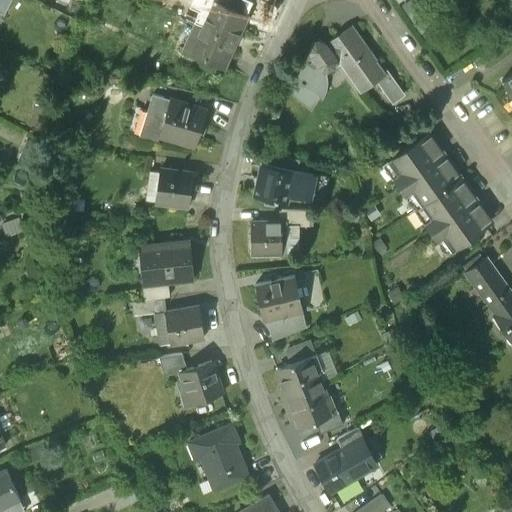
[(205,0),(195,23),(201,26),(212,0),(205,0)]
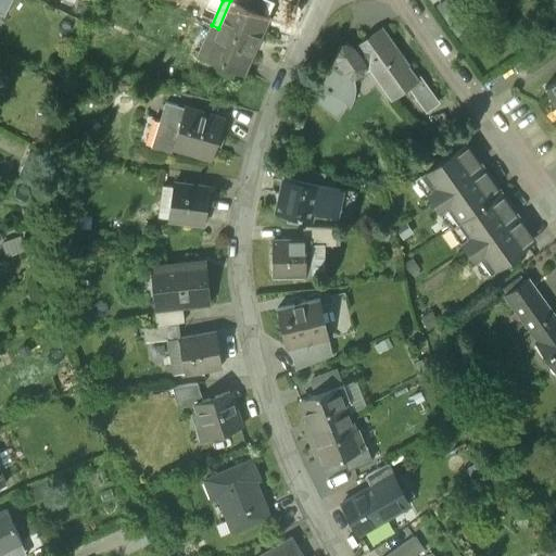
[(232,0),(230,0),(218,28),(254,45),(267,15),(232,0)]
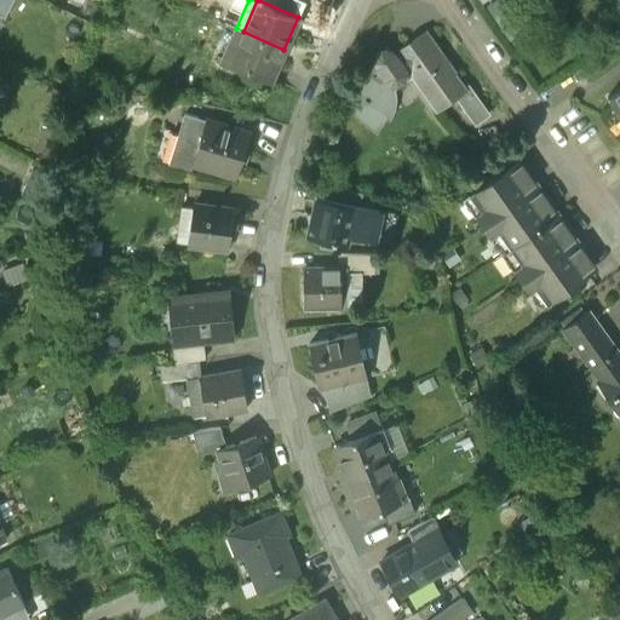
[(244,32),(236,28),(223,59),(230,62),(244,32)]
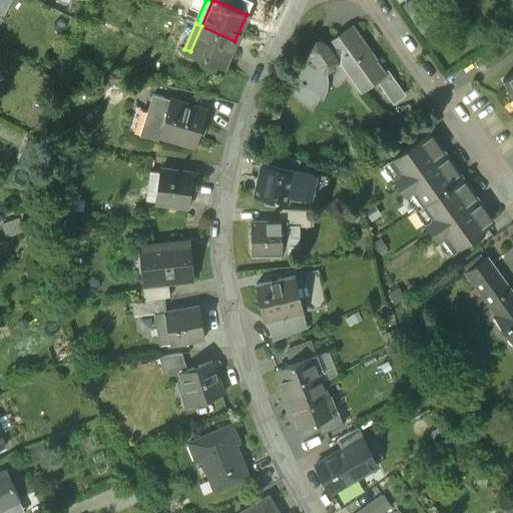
[(201,26),(190,51),(189,53),(222,67),(234,41),(201,26)]
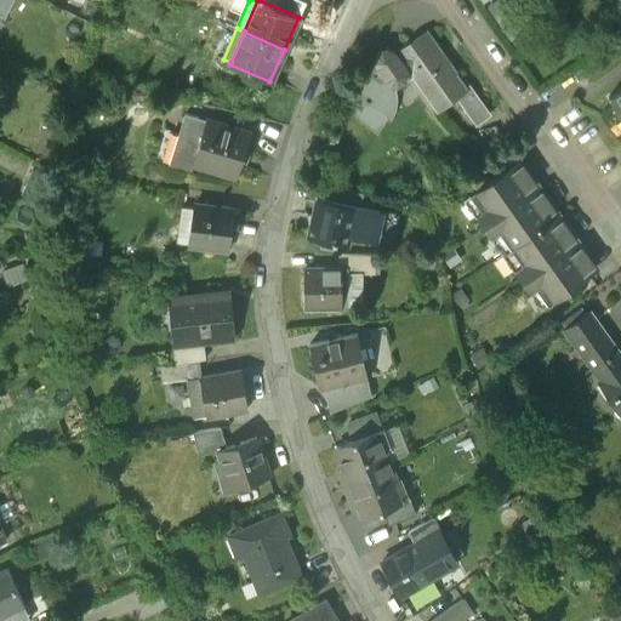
[(372,109),(389,81),(394,87),(412,74),(438,109),(456,96),(465,91),(463,89),(444,62),(445,61),(425,32),(394,53),(392,51),(389,50),(386,49),(383,50),(381,51),(379,52),(377,55),(376,57),(376,60),(377,62),(379,64),(371,74),(372,74),(358,100),(372,109)]
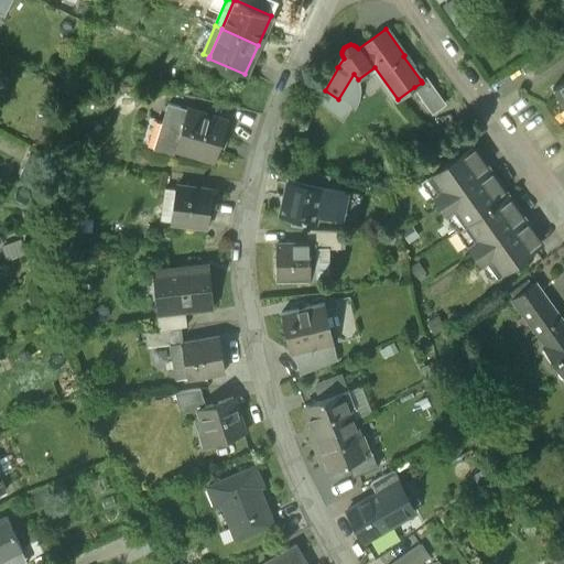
[(354,74),(338,99),(349,105),(358,79),(354,74)]
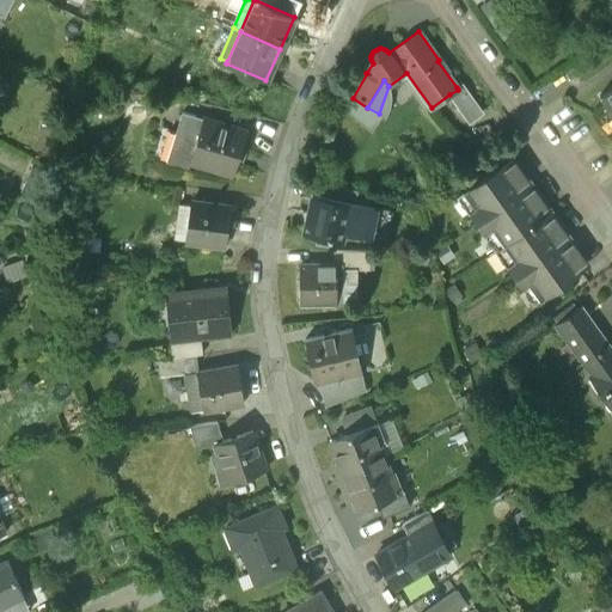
[(461,84),(457,87),(458,90),(450,95),(467,118),(481,110),(461,84)]
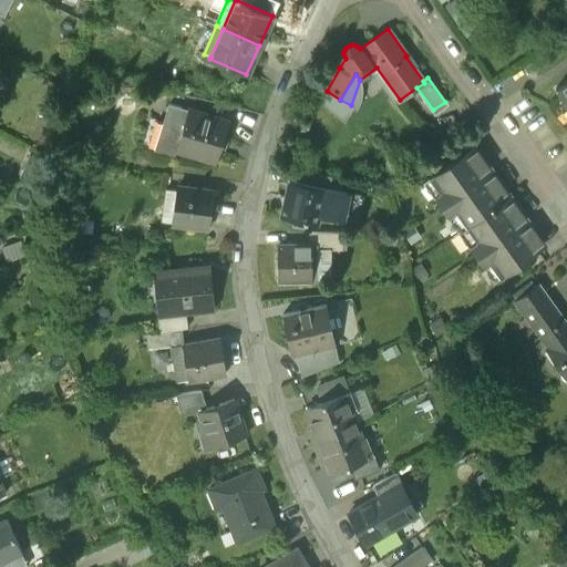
[(566,80),(556,89),(566,104),(566,80)]
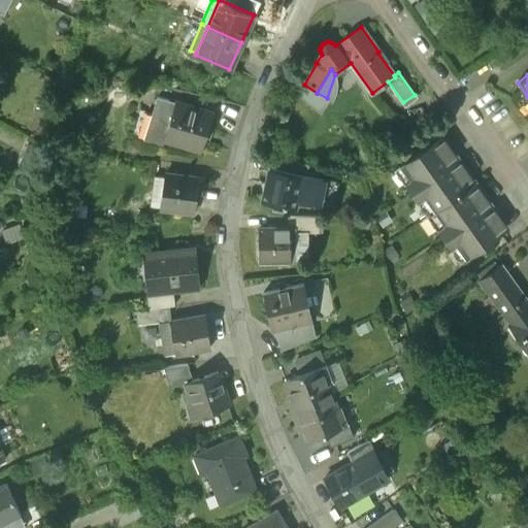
[(142,138),(162,144),(164,138),(200,150),(211,112),(157,95),(142,138)]
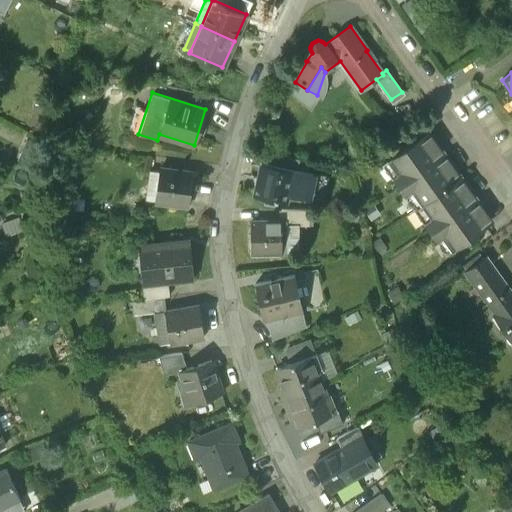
[(418,206),(460,177),(443,152),(440,155),(425,134),(386,161),(395,174),(392,176),(406,195),(409,193),(418,206)]
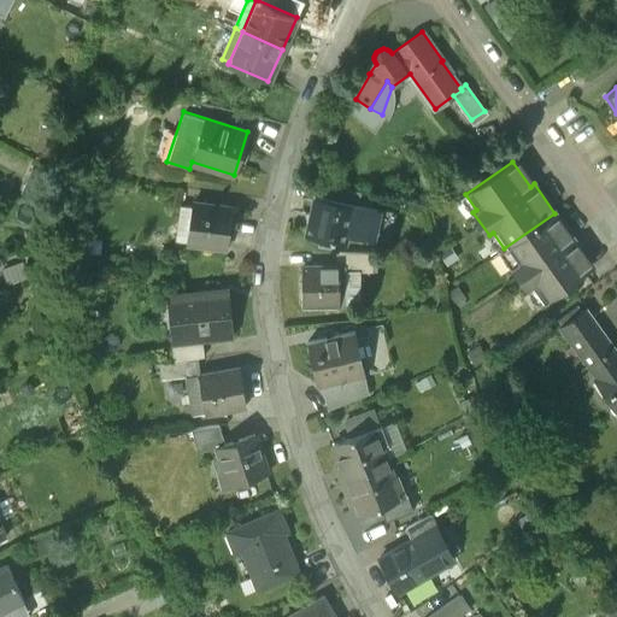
[(357,206),(360,193),(327,186),(324,199),(357,206)]
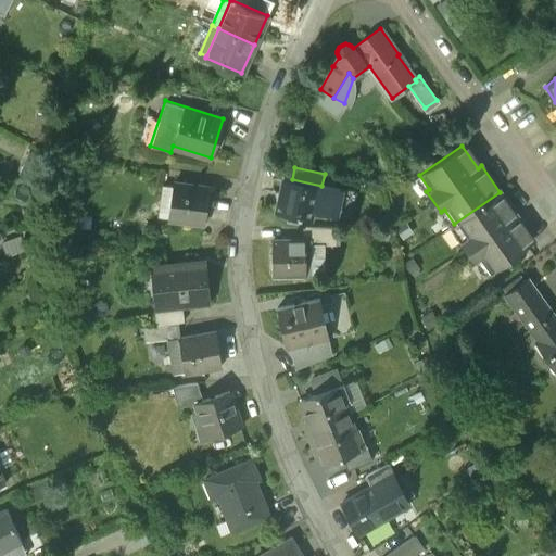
[(321,186),(292,179),(283,177),(276,212),(310,219),(312,211),(332,215),(339,190),(321,186)]
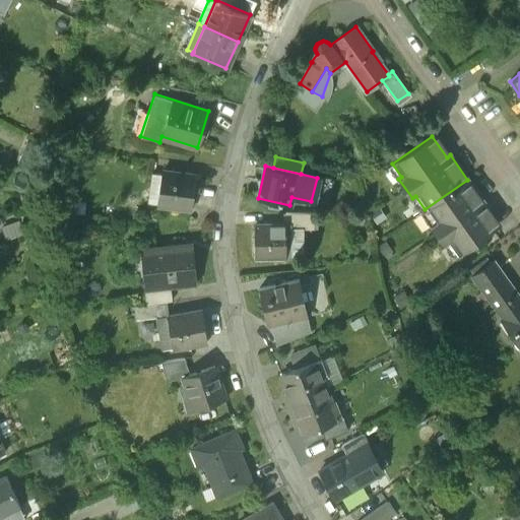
[(195,175),(161,170),(157,204),(190,208),(195,175)]
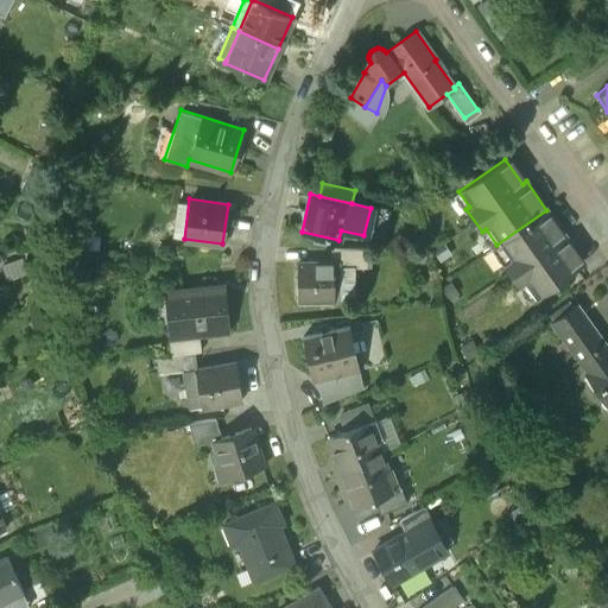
[(567,238),(546,210),(496,245),(508,261),(505,264),(520,286),(525,284),(536,299),(581,267),(563,241),(567,238)]
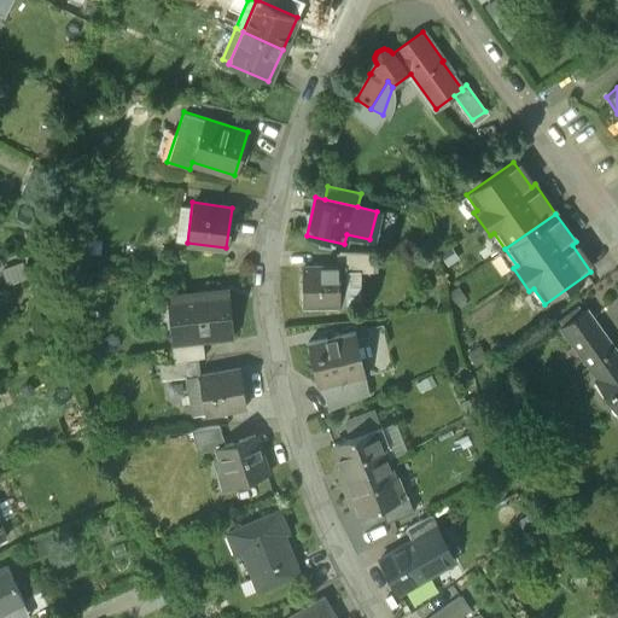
[(373,255),(334,254),(333,267),(343,268),(343,272),(357,273),(356,277),(372,278),(373,255)]
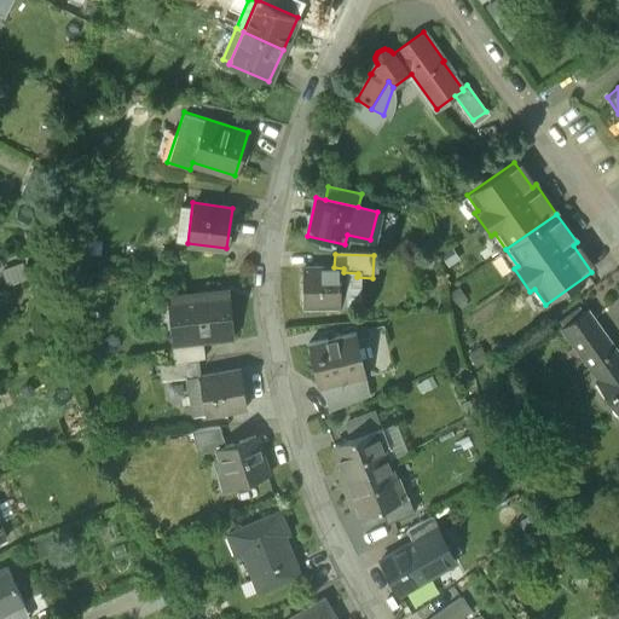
[(343,268),(334,267),(300,267),(300,313),(343,314),(343,307),(357,307),(357,277),(358,273),(343,272),(343,268)]
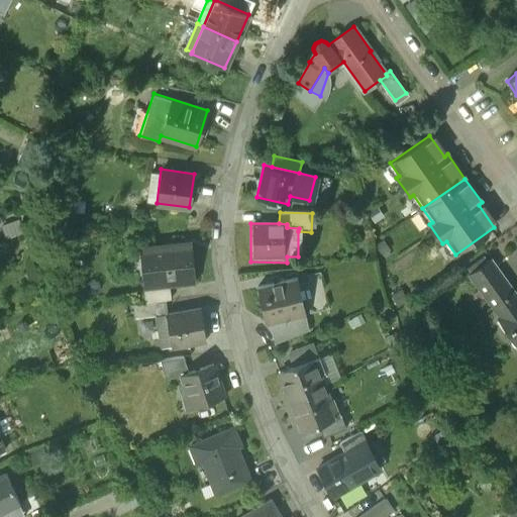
[(140,247),(144,284),(169,282),(194,280),(190,242),(140,247)]
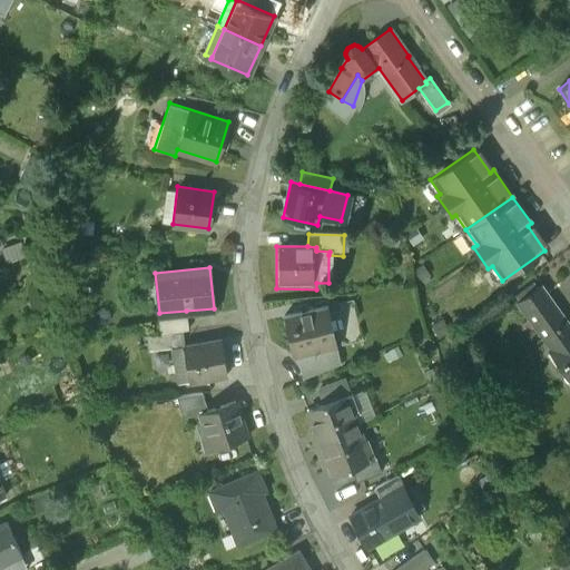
[(564,367),(569,375),(569,326),(540,286),(518,303),(561,363),(559,364),(562,369),(564,367)]
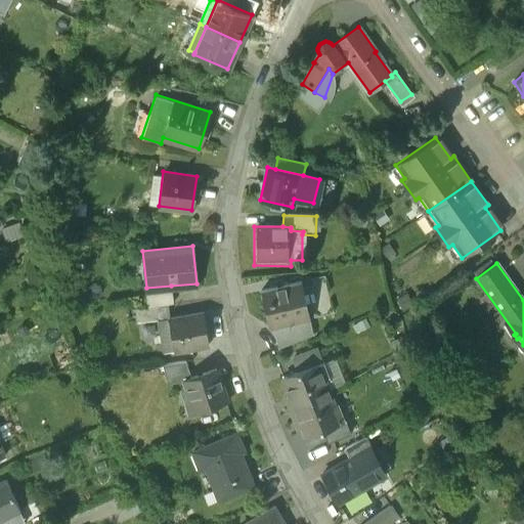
[(298,280),(260,290),(269,325),(307,316),(298,280)]
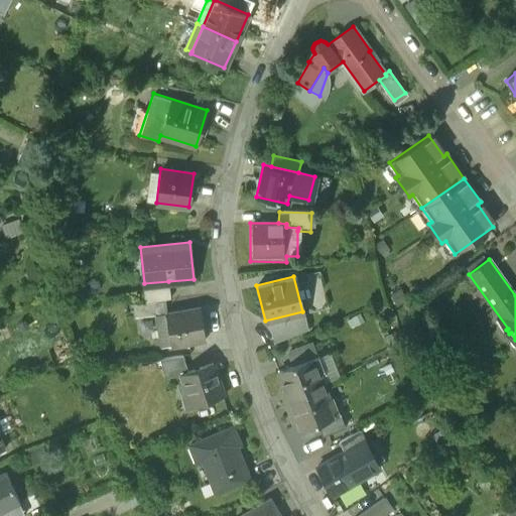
[(168,281),(144,283),(145,299),(170,297),(168,281)]
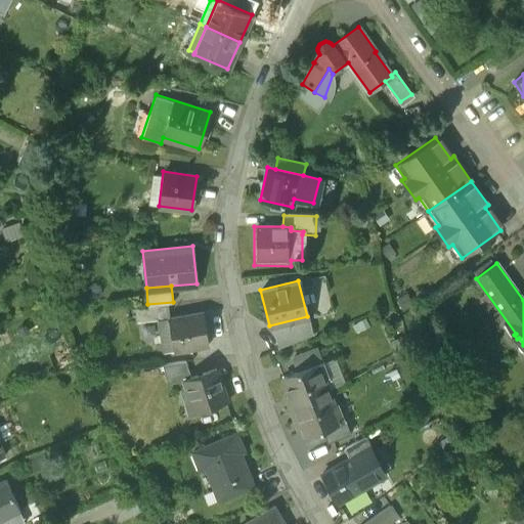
[(203,311),(169,317),(174,350),(209,344),(203,311)]
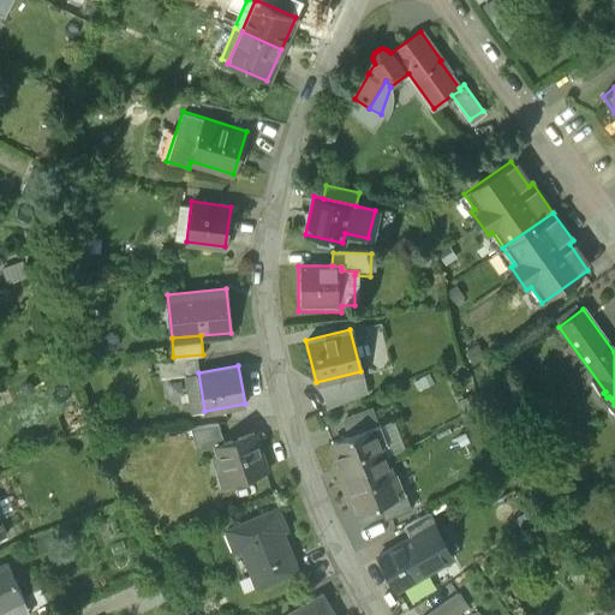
[(335,461),(341,478),(386,461),(380,446),(387,442),(378,422),(330,440),(339,460),(335,461)]
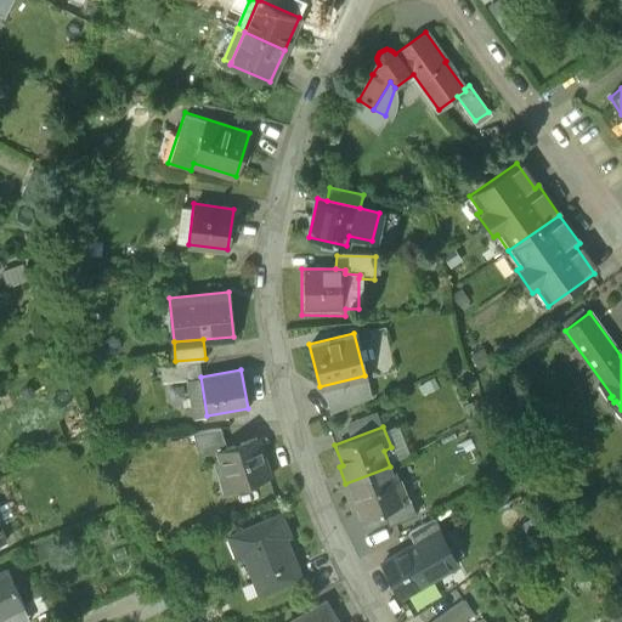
[(221,428),(193,430),(201,454),(218,450),(226,446),(221,428)]
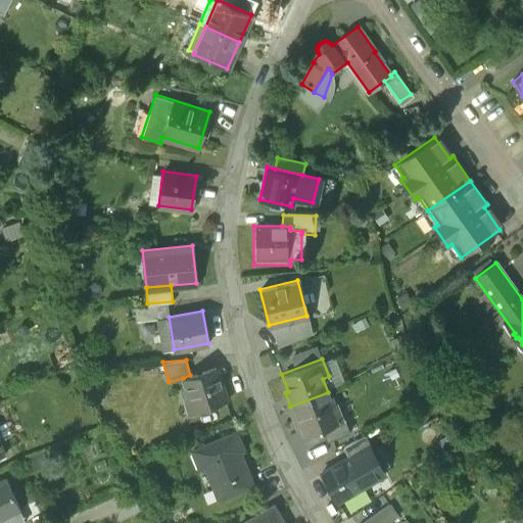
[(190,375),(183,378),(186,388),(188,387),(195,411),(227,399),(216,367),(190,375)]
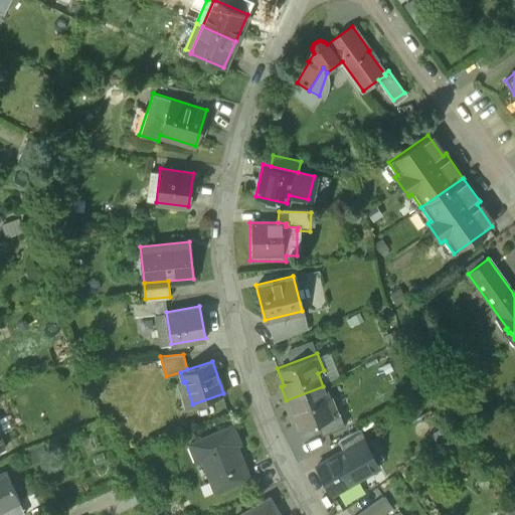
[(326,396),(323,386),(286,400),(293,418),(296,417),(299,426),(317,419),(335,412),(335,411),(329,395),(326,396)]
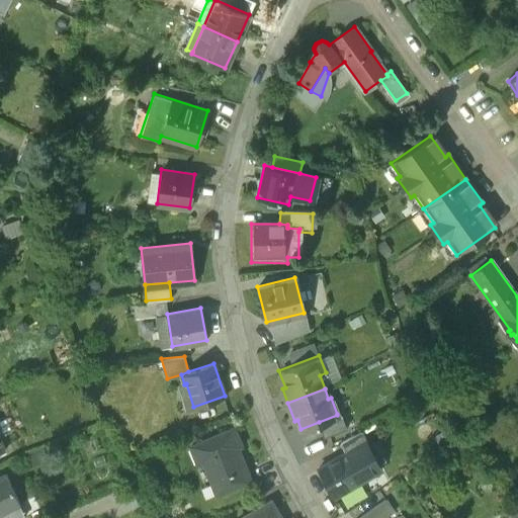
[(337,415),(319,422),(323,434),(346,426),(341,412),(337,414),(337,415)]
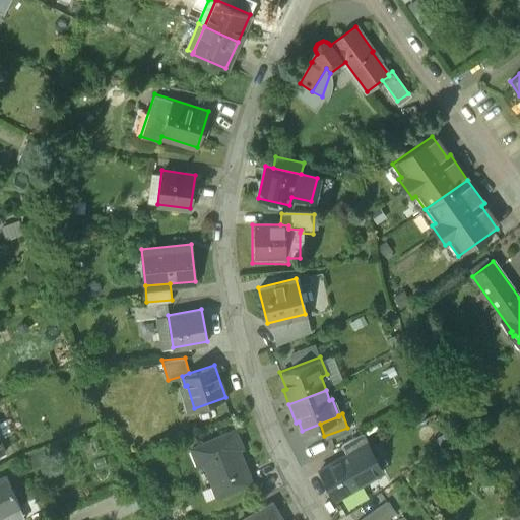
[(199,465),(203,464),(215,497),(252,483),(240,450),(244,449),(237,428),(191,444),(199,465)]
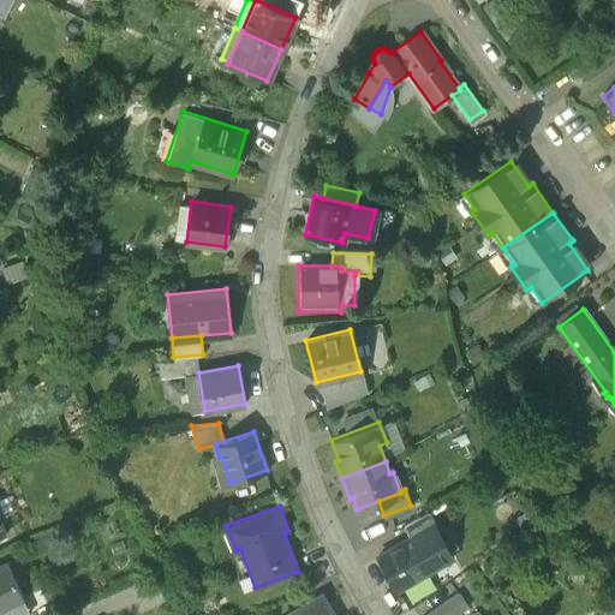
[(408,536),(376,554),(393,585),(427,567),(408,536)]
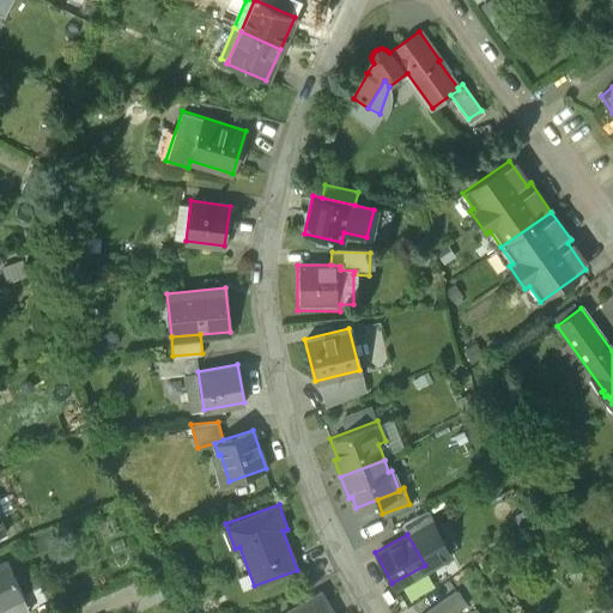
[(0,612),(2,612),(29,602),(7,553),(0,556),(0,612)]
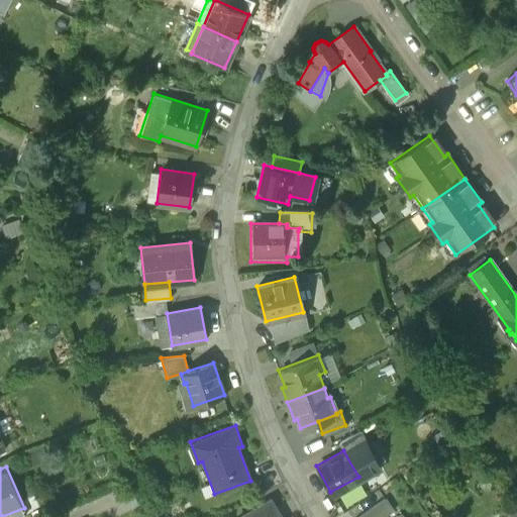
[(385,497),(356,516),(384,516),(394,510),(385,497)]
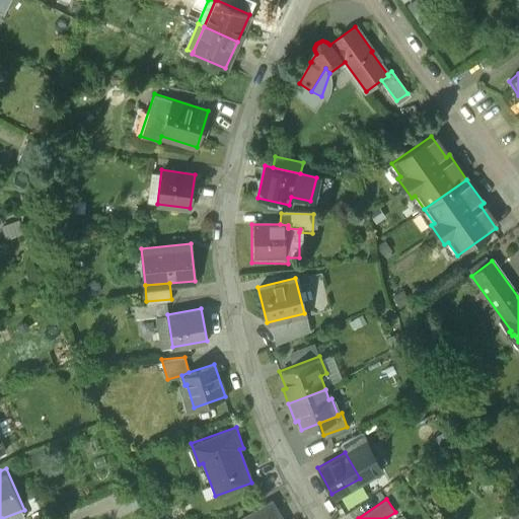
[(282,518),(272,501),(239,518),(282,518)]
